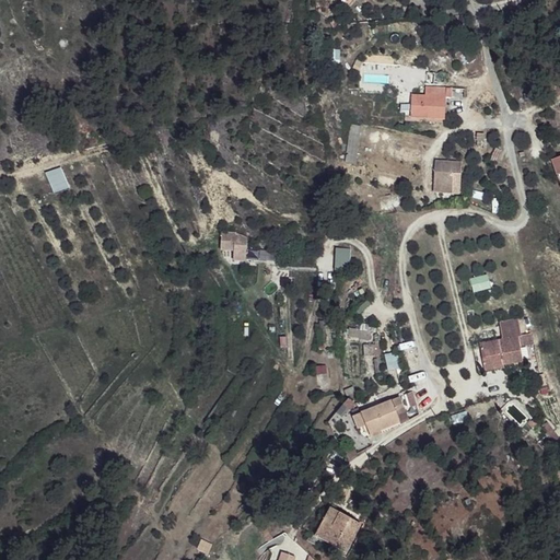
[(459,85),(440,84),(439,94),(448,94),(459,96),(459,85)]
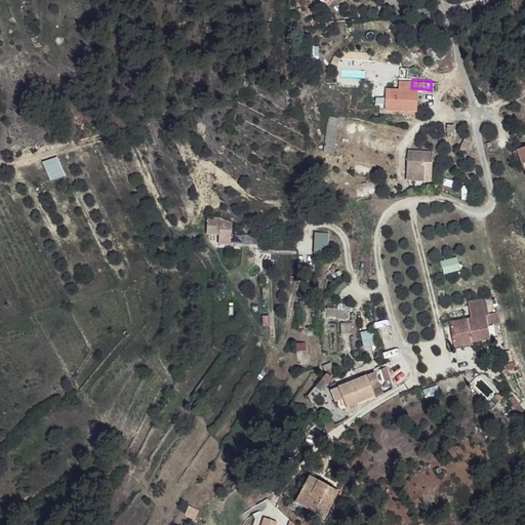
[(411,88),(391,87),(390,101),(404,103),(403,108),(420,108),(420,88),(411,88)]
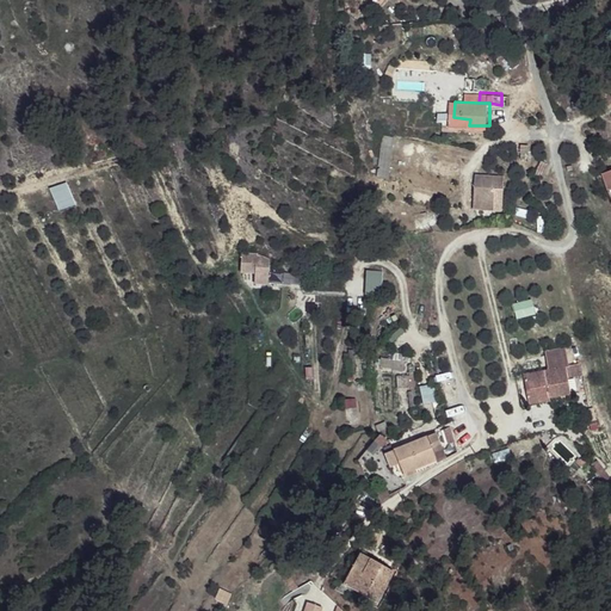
[(497,177),(476,176),(475,201),(495,201),(497,191),(497,177)]
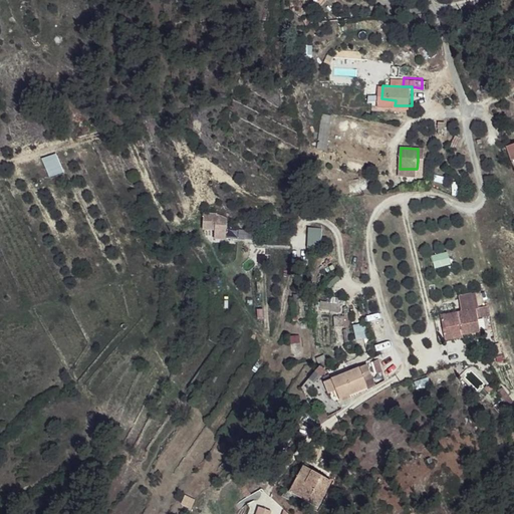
[(48,178),(63,174),(57,154),(42,159),(48,178)]
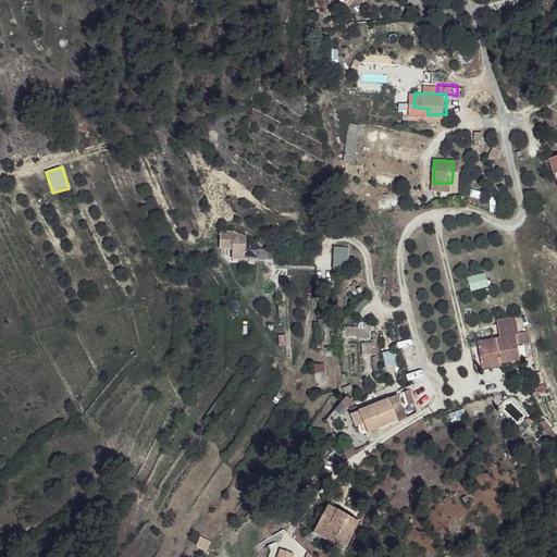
[(238,236),(225,234),(223,247),(237,249),(238,236)]
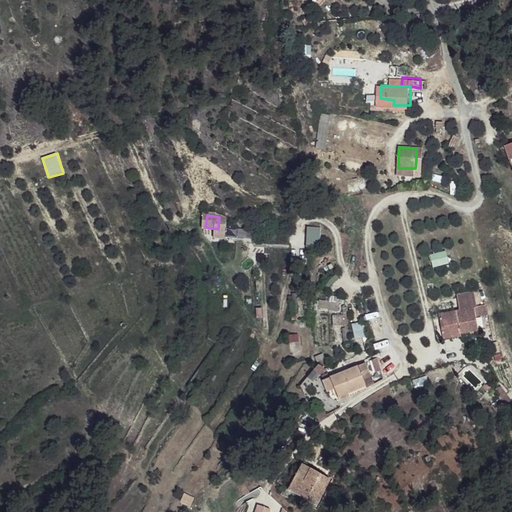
[(427,256),(431,269),(448,264),(444,251),(427,256)]
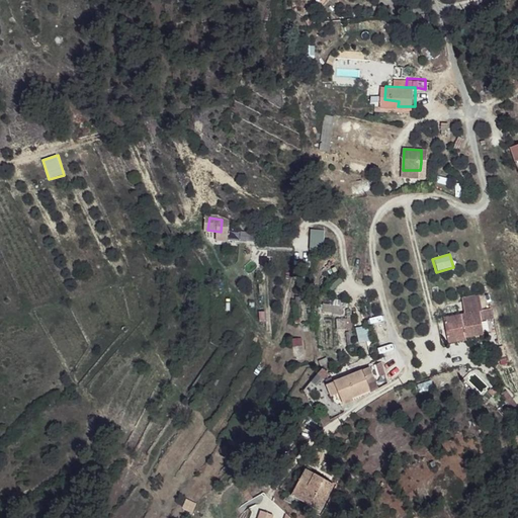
[(443,318),(449,344),(467,340),(466,338),(485,333),(479,309),(443,318)]
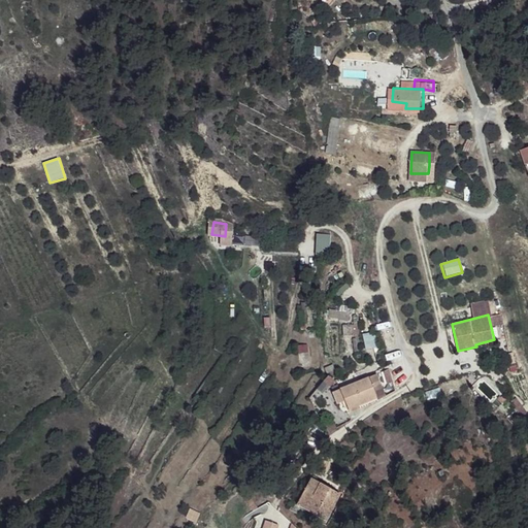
[(362,336),(367,350),(377,347),(372,332),(362,336)]
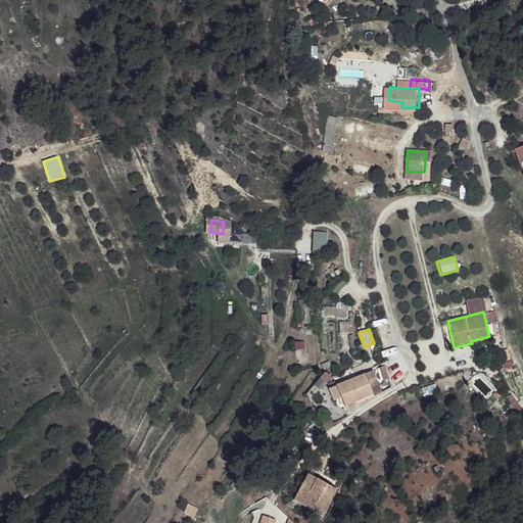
[(381,400),(349,399),(348,411),(348,418),(381,420),(381,416),(381,400)]
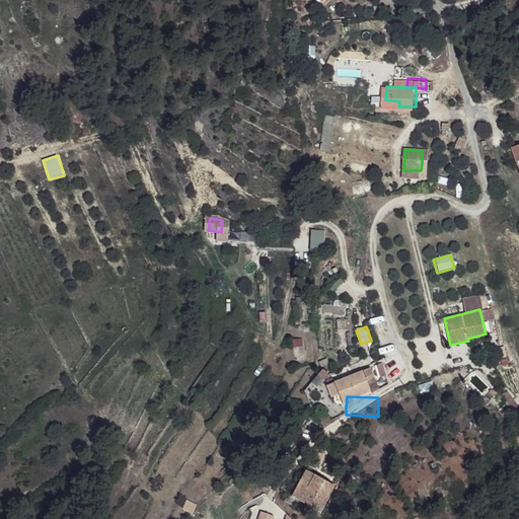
[(328,518),(340,498),(313,484),(299,511),(311,518),(328,518)]
